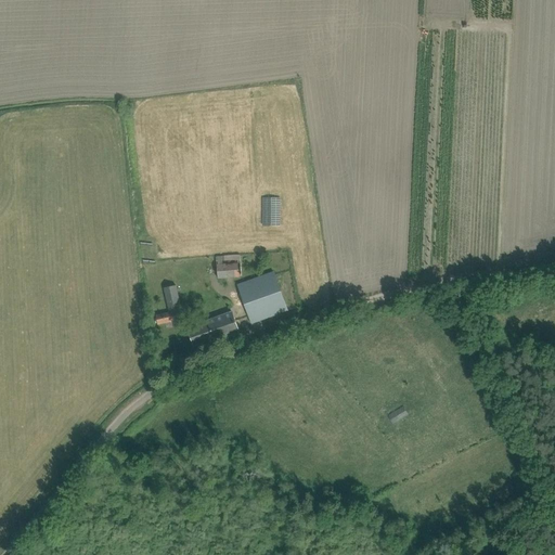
[(216,256),(218,278),(242,275),(240,254),(216,256)]
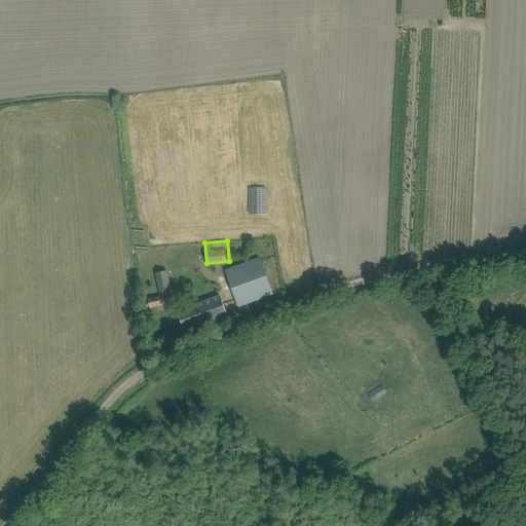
[(233,290),(235,297),(238,306),(272,294),(259,258),(225,270),(232,290),(233,290)]
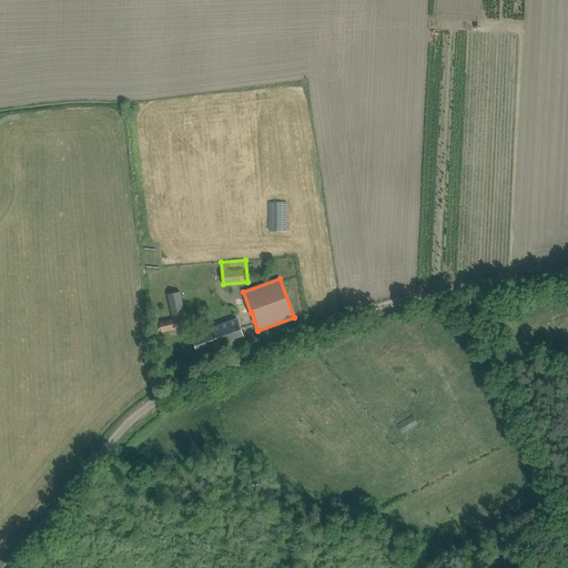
[(173,320),(160,323),(162,332),(188,326),(184,310),(182,300),(170,302),(171,307),(173,320)]
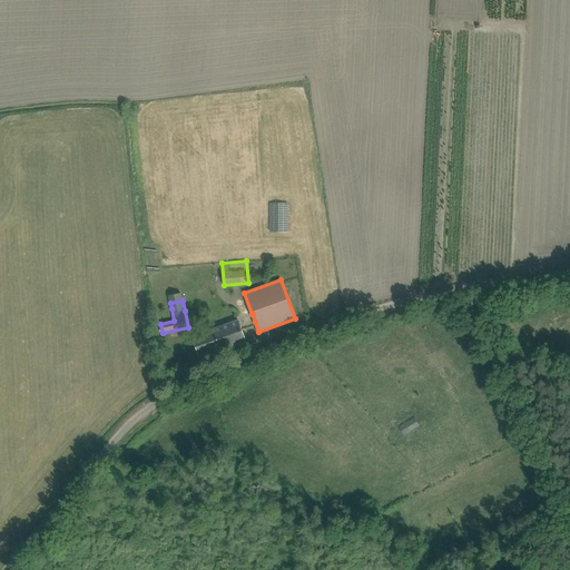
[(238,321),(193,336),(200,356),(246,341),(238,321)]
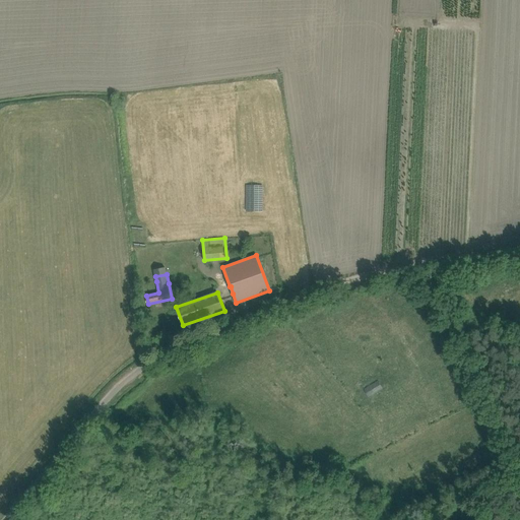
[(378,381),(364,390),(369,397),(383,388),(378,381)]
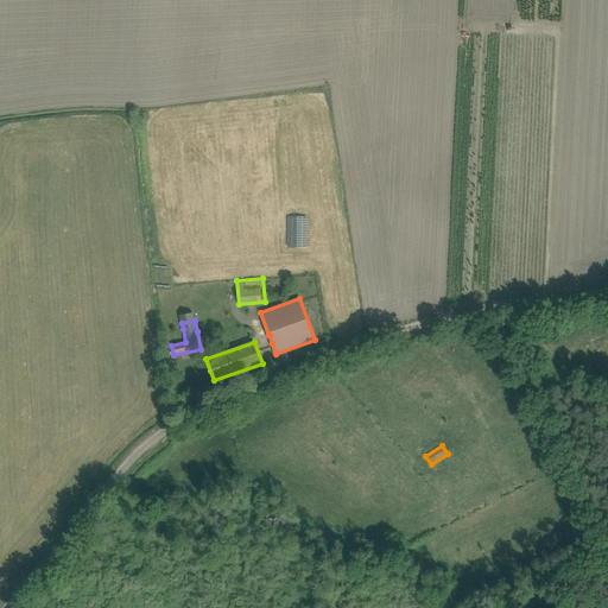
All buildings are outlined.
